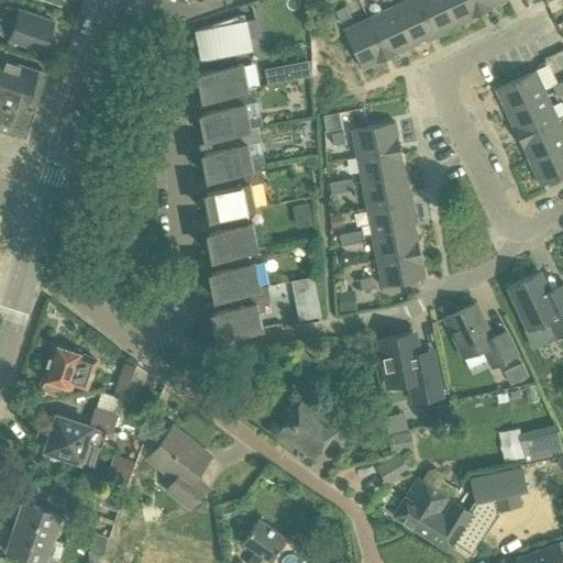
[(405,0),(392,7),(410,46),(434,35),(417,0),(405,0)]
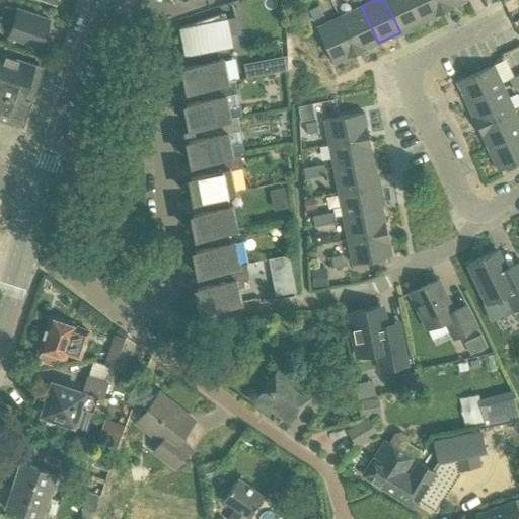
[(412,0),(384,0),(400,32),(402,30),(422,21),(412,0)]
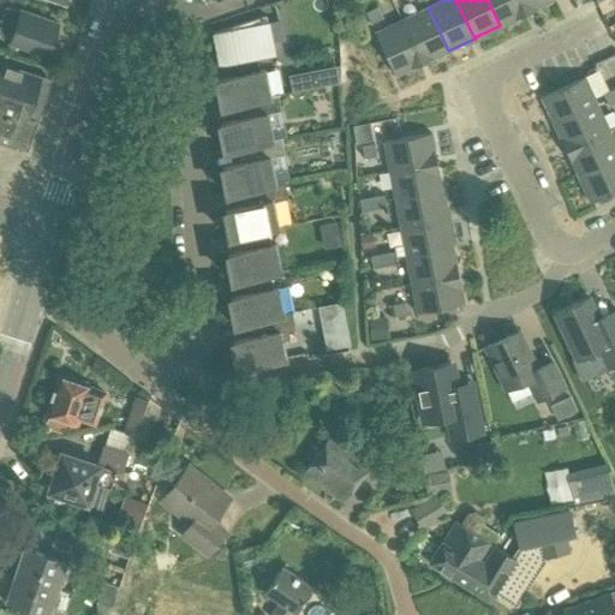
[(520,0),(488,0),(500,25),(527,13),(520,0)]
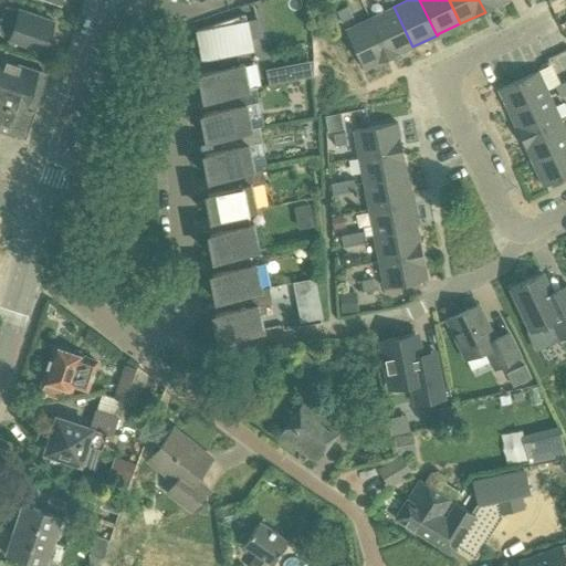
[(479,0),(485,12),(510,0),(509,0),(479,0)]
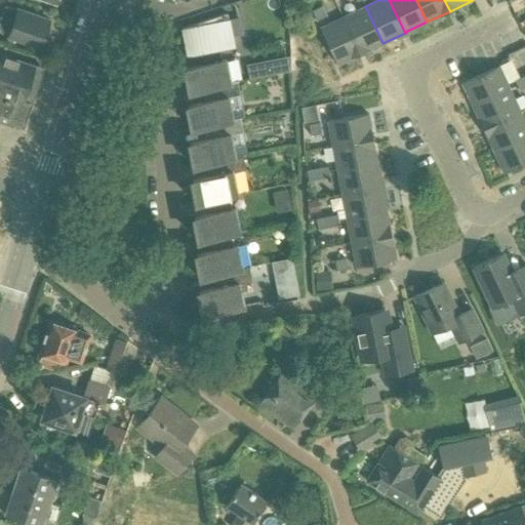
[(0,19),(0,30),(9,33),(8,36),(41,46),(49,21),(5,5),(0,19)]
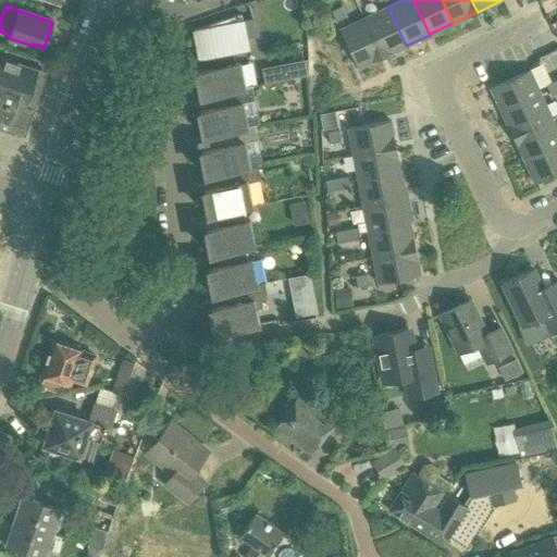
[(331,11),(335,21),(345,16),(341,7),(331,11)]
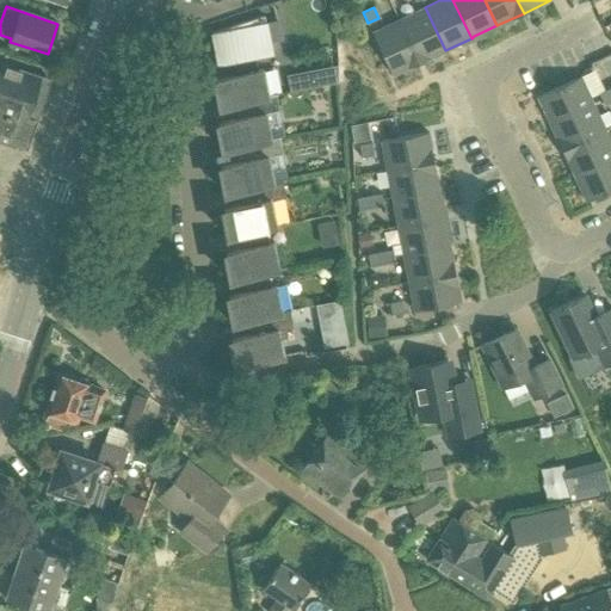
[(399,19),(419,62),(445,50),(425,7),(399,19)]
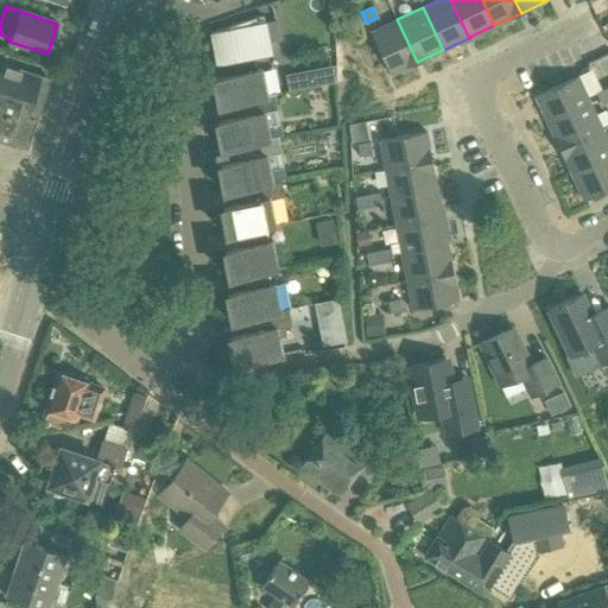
[(240,58),(254,55),(271,52),(267,38),(264,18),(264,16),(211,32),(216,55),(226,54),(227,61),(240,58)]
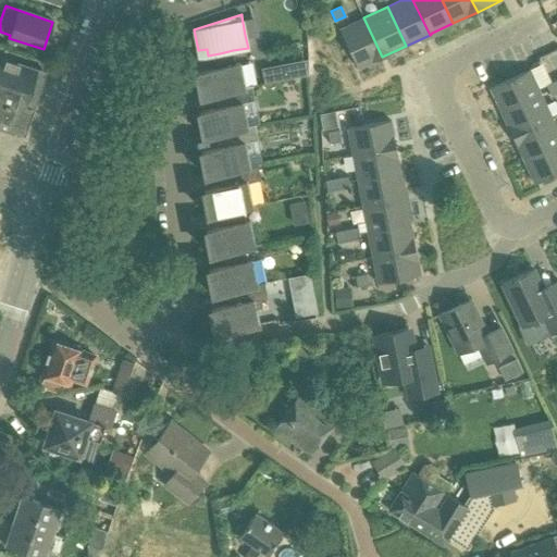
[(251,15),(242,16),(245,35),(255,33),(251,15)]
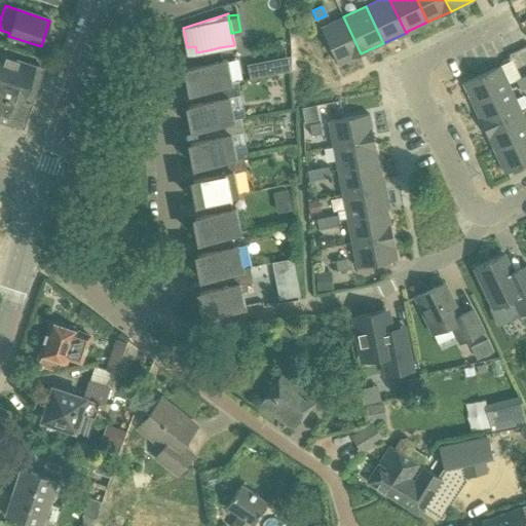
[(361,53),(343,16),(321,27),(339,65),(355,57),(361,53)]
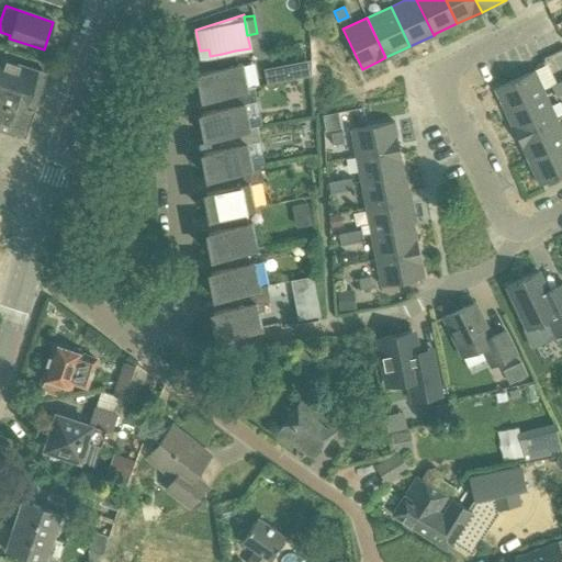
[(224,93),(237,91),(247,89),(246,87),(242,64),(237,64),(235,51),(222,54),(225,67),(199,72),(203,98),(224,93)]
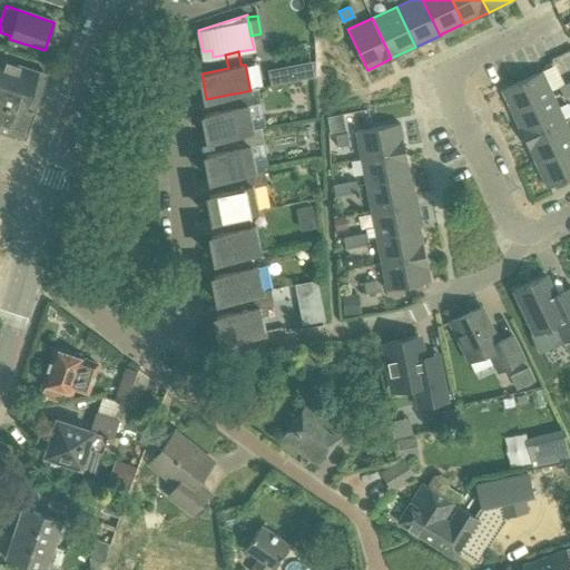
[(0,127),(23,136),(43,75),(0,59),(0,127)]
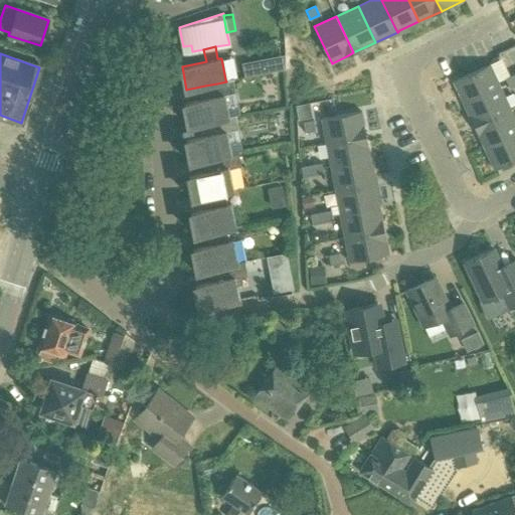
[(277,69),(274,55),(262,58),(265,72),(277,69)]
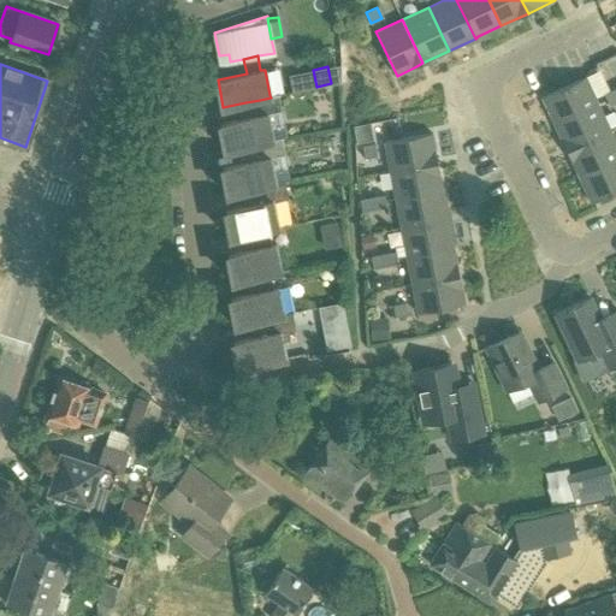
[(543,96),(555,123),(598,102),(586,76),(543,96)]
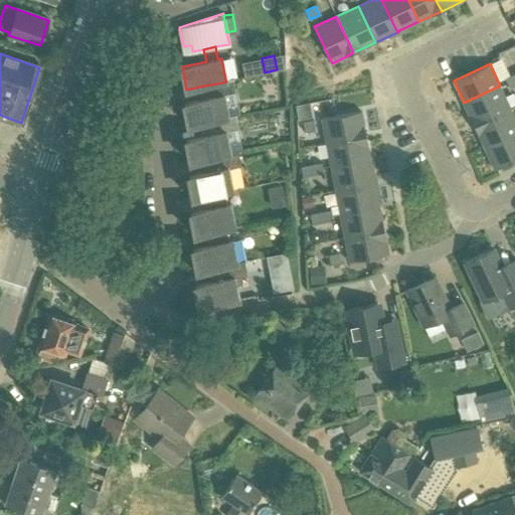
[(514,73),(514,74),(506,78),(510,87),(514,83),(514,73)]
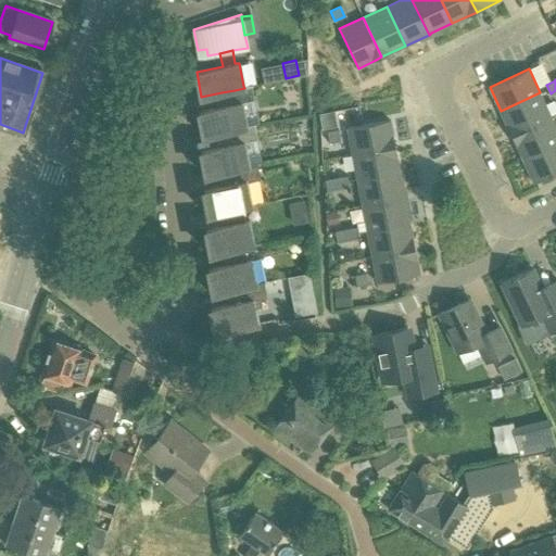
[(244,88),(235,90),(222,92),(225,105),(199,111),(203,136),(224,131),(247,127),(247,126),(241,102),(254,100),(252,86),(253,86),(253,85),(243,86),(244,88)]
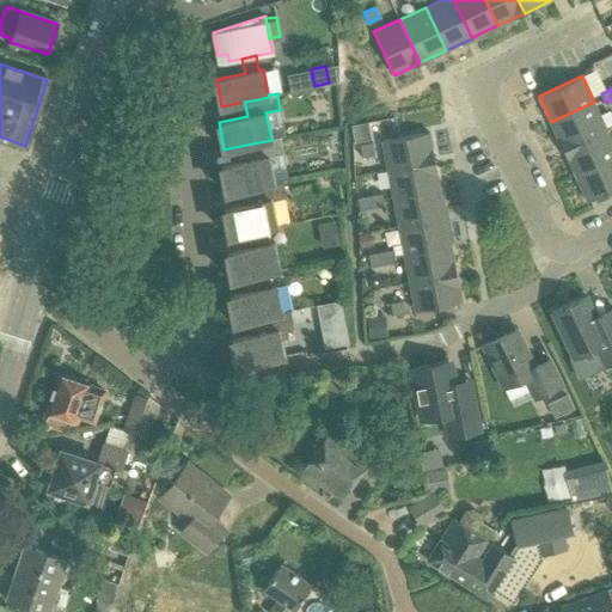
[(561,144),(563,148),(606,128),(594,102),(551,122),(561,144)]
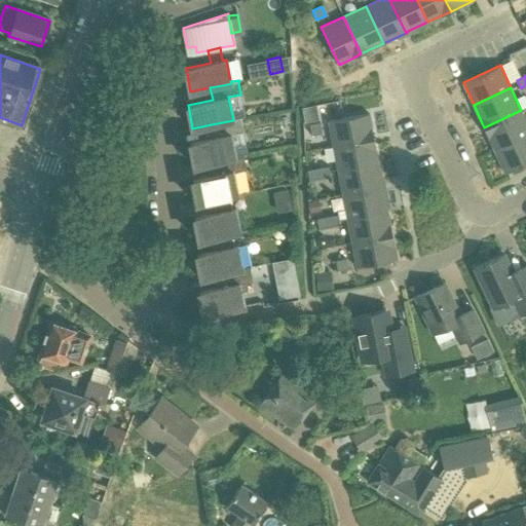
[(317,118),(315,106),(303,109),(305,120),(317,118)]
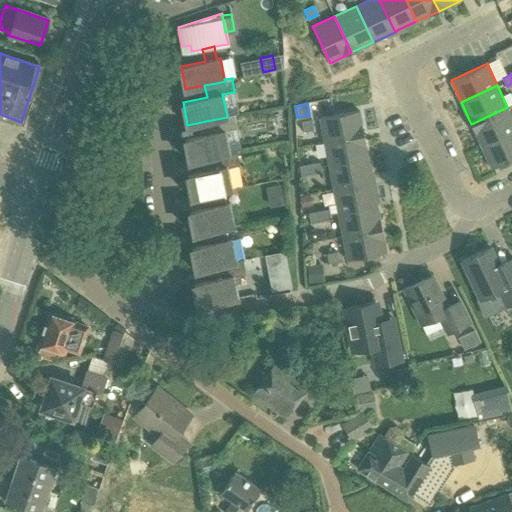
[(474,130),(481,146),(511,132),(511,117),(507,107),(471,124),(474,130)]
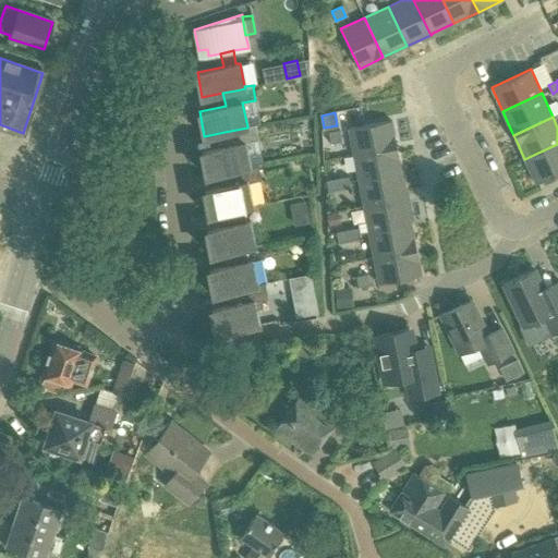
[(349,128),(353,154),(397,146),(391,120),(349,128)]
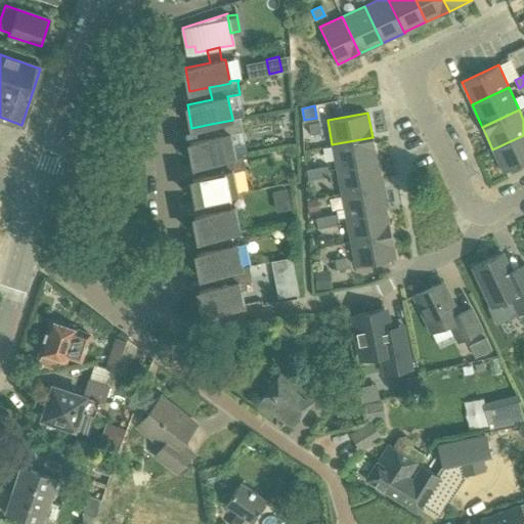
[(232,120),(211,124),(214,137),(189,141),(194,165),(214,161),(234,157),(234,156),(230,134),(243,132),(239,119),(241,118),(241,117),(232,119),(232,120)]
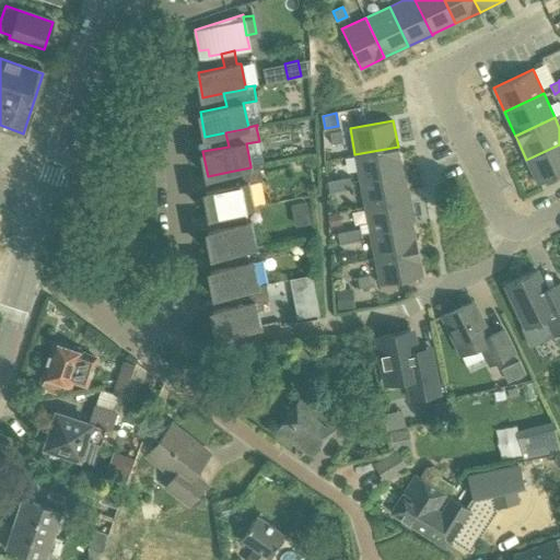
[(330,133),(331,143),(342,141),(340,131),(330,133)]
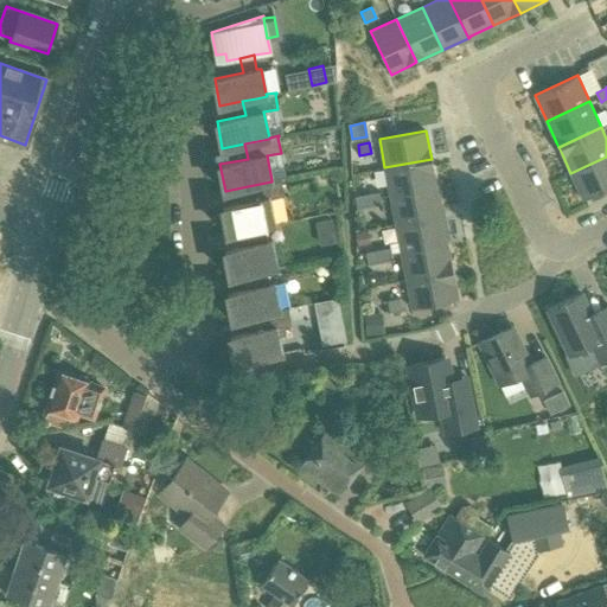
[(606,157),(570,173),(583,199),(589,197),(606,187),(606,157)]
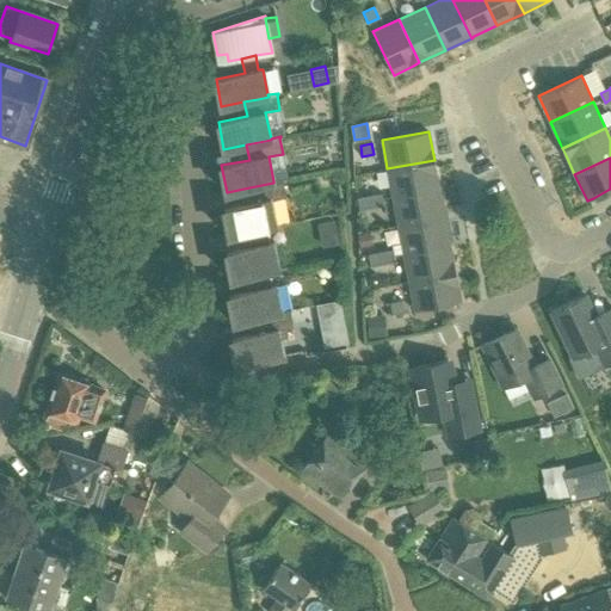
[(434,160),(387,168),(393,198),(439,190),(434,160)]
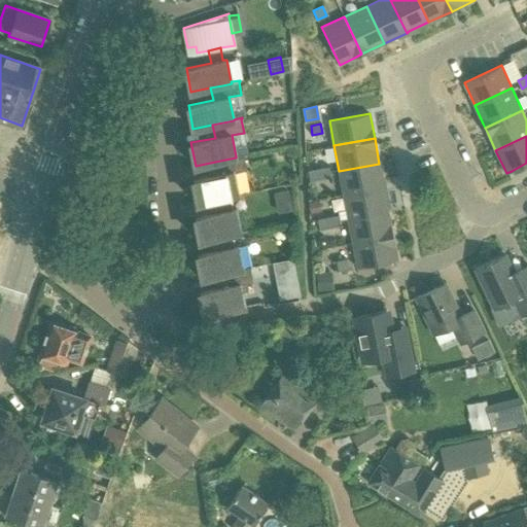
[(244,156),(244,154),(236,156),(236,157),(215,162),(217,175),(192,179),(198,203),(217,200),(229,197),(238,195),(234,173),(246,170),(243,156),(244,156)]
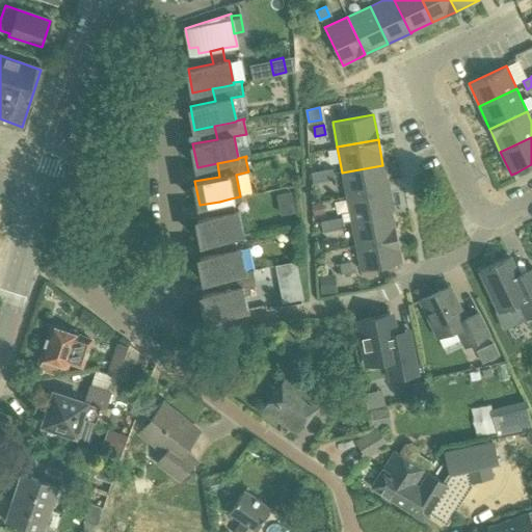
[(342,173),(347,197),(388,189),(382,165),(342,173)]
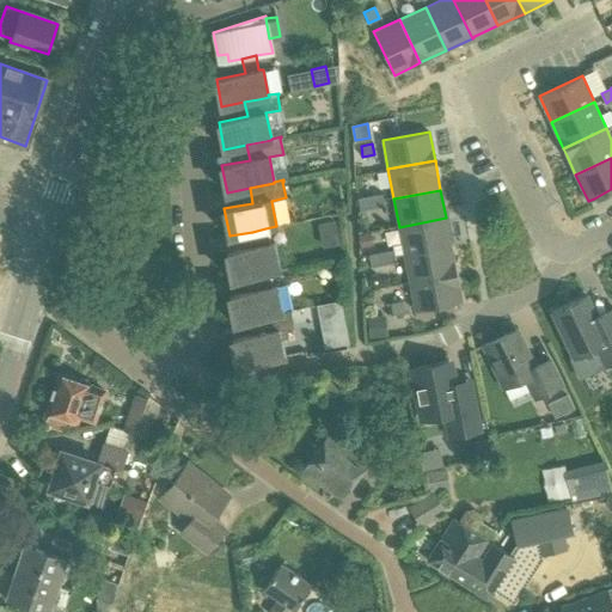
[(371,203),(372,208),(384,206),(381,194),(369,196),(371,203)]
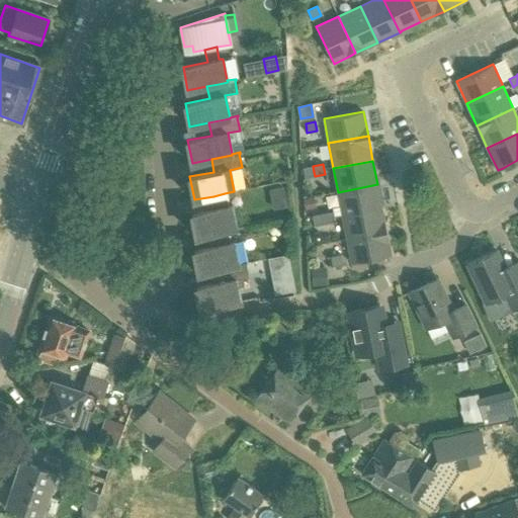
[(305,178),(315,176),(314,172),(313,166),(303,167),(305,178)]
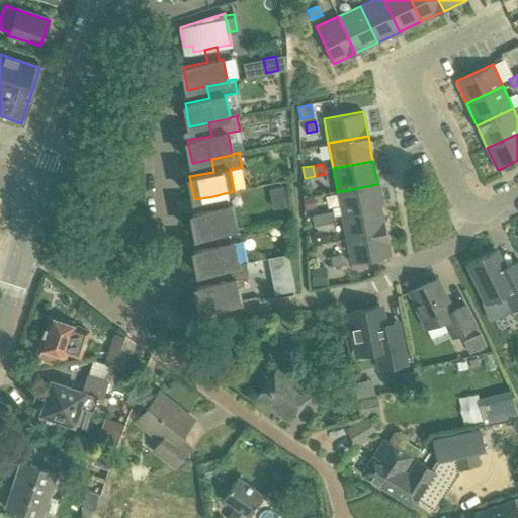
[(338,192),(342,216),(381,207),(377,186),(377,184),(338,192)]
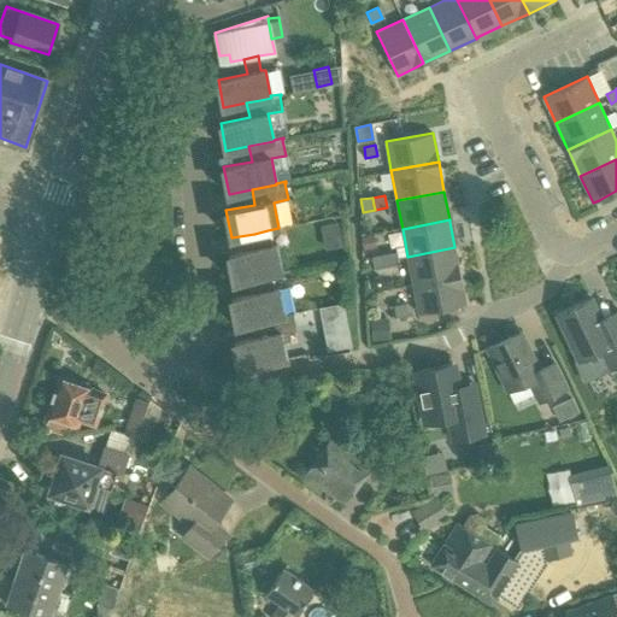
[(271,246),(268,230),(254,234),(257,248),(228,254),(234,282),(257,277),(271,274),(281,272),(276,245),(271,246)]
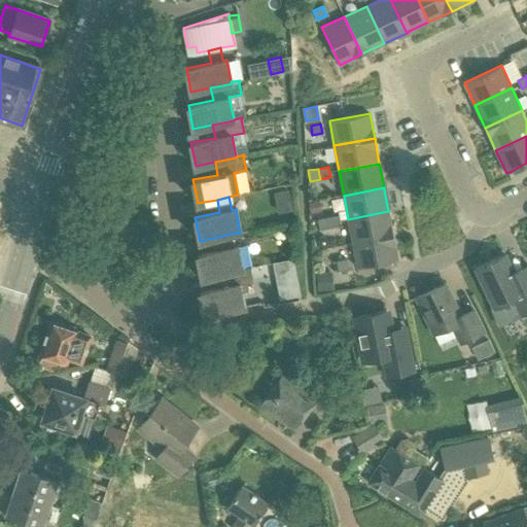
[(309,203),(311,212),(320,210),(318,201),(309,203)]
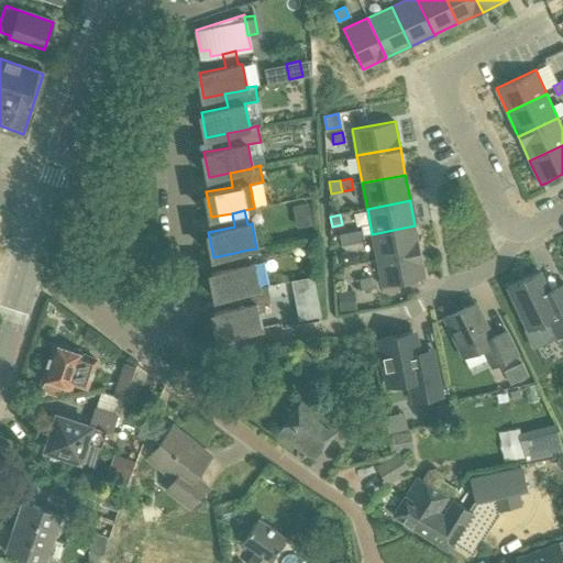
[(415,225),(372,234),(377,260),(420,252),(415,225)]
